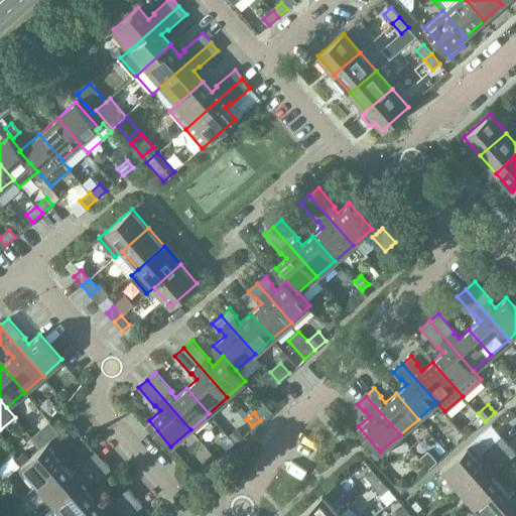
[(21,466),(37,485),(63,463),(53,452),(59,447),(60,448),(80,431),(71,422),(71,421),(51,437),(52,438),(49,440),(41,447),(21,466)]
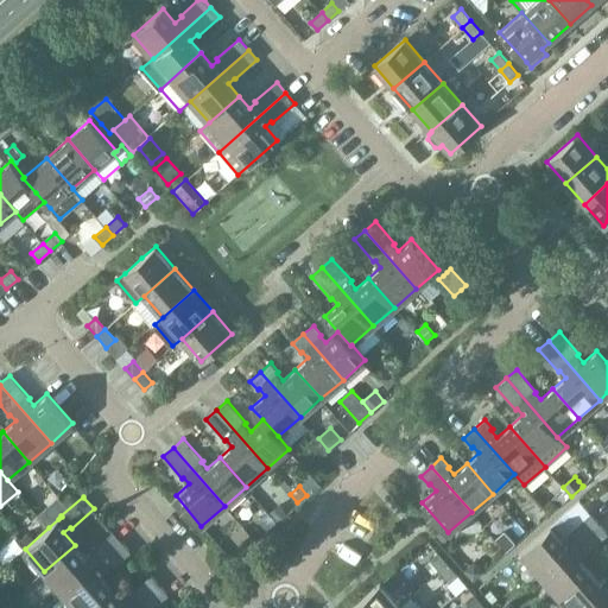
[(551,500),(543,507),(549,515),(558,508),(551,500)]
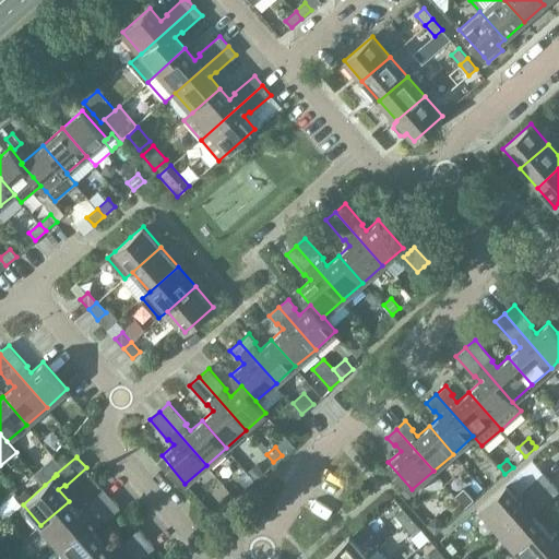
[(496,463),(485,473),(495,483),(504,474),(499,466),(496,463)]
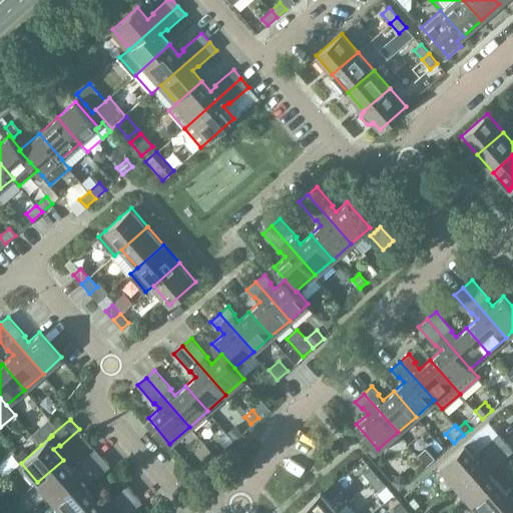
[(232,429),(228,433),(233,439),(238,435),(232,429)]
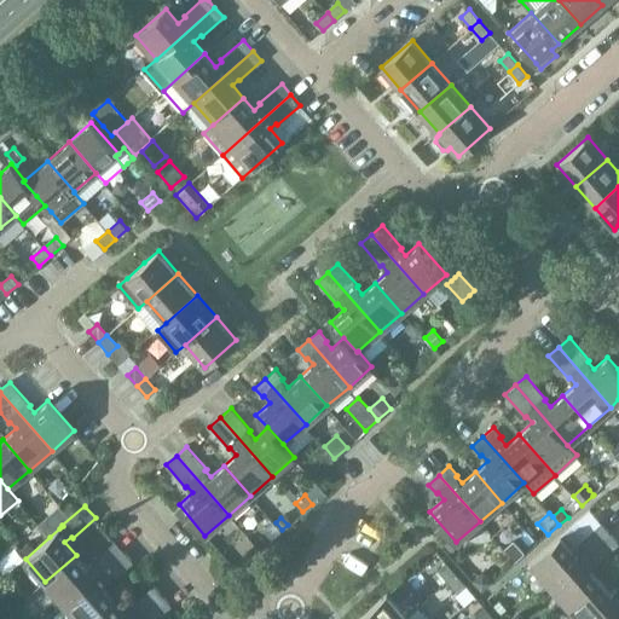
[(53,521),(44,530),(50,537),(59,528),(53,521)]
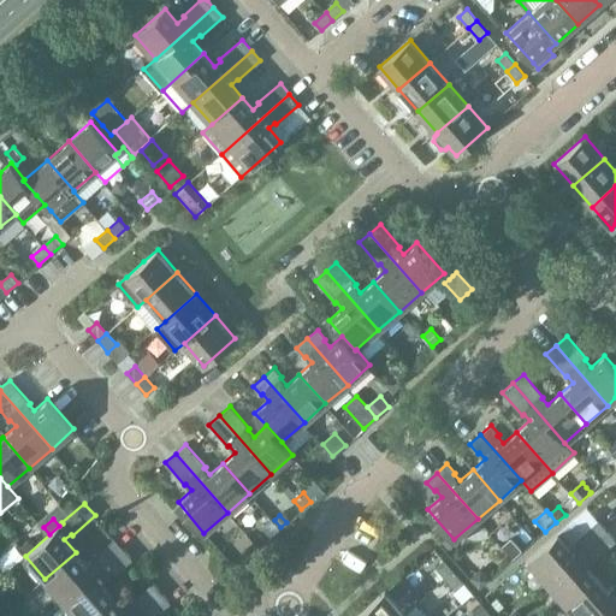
[(527,560),(548,582),(606,531),(597,520),(575,540),(576,542),(569,546),(557,533),(527,560)]
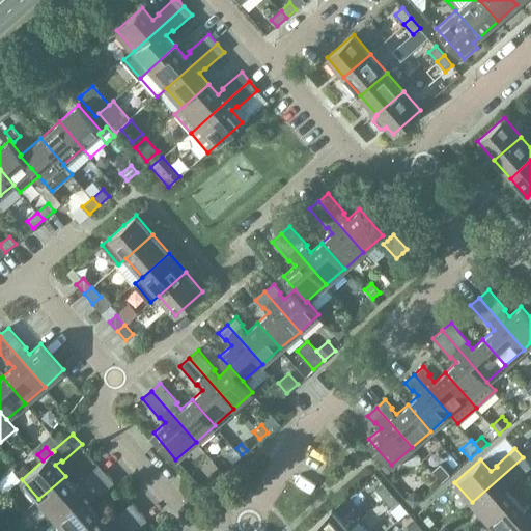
[(472,502),(488,522),(514,499),(505,487),(510,482),(511,483),(530,467),(523,457),(472,502)]
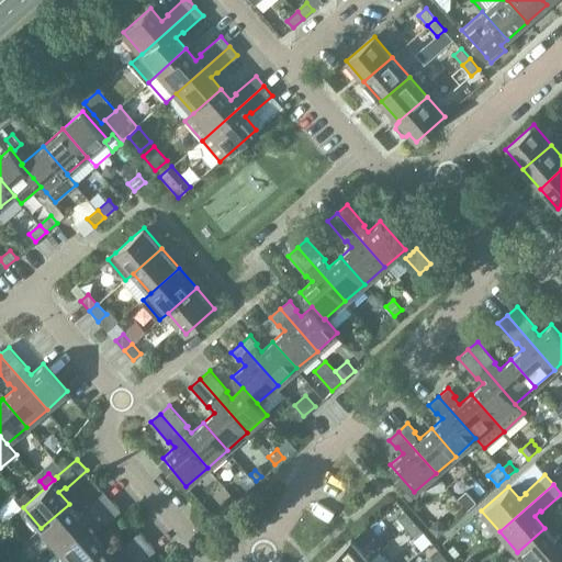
[(20,490),(15,494),(20,499),(25,495),(20,490)]
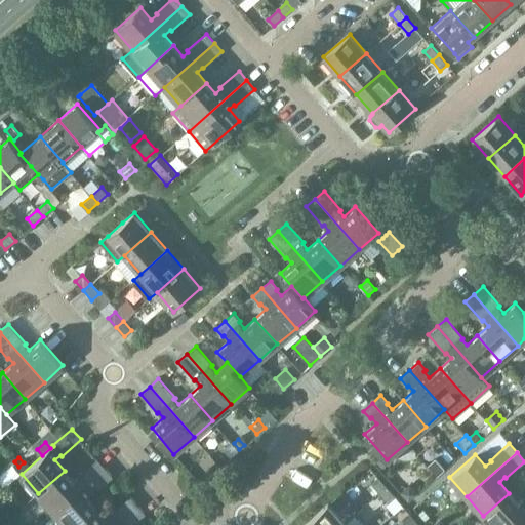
[(381,457),(375,463),(381,471),(388,465),(381,457)]
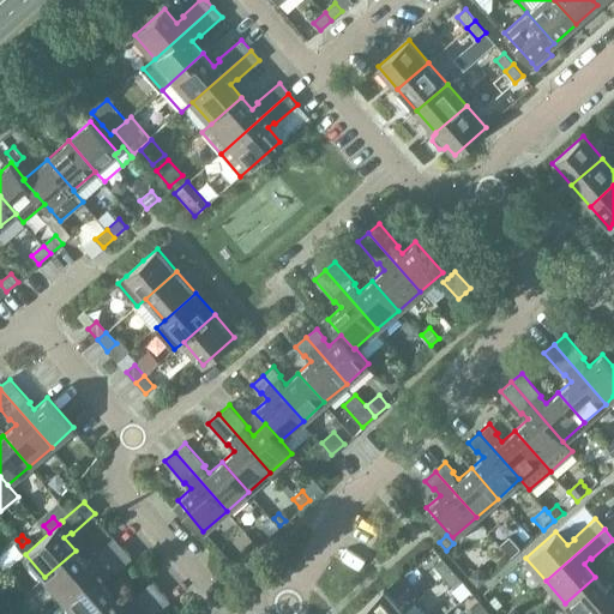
[(44,577),(64,599),(124,547),(114,536),(91,555),(92,558),(86,563),(76,551),(44,577)]
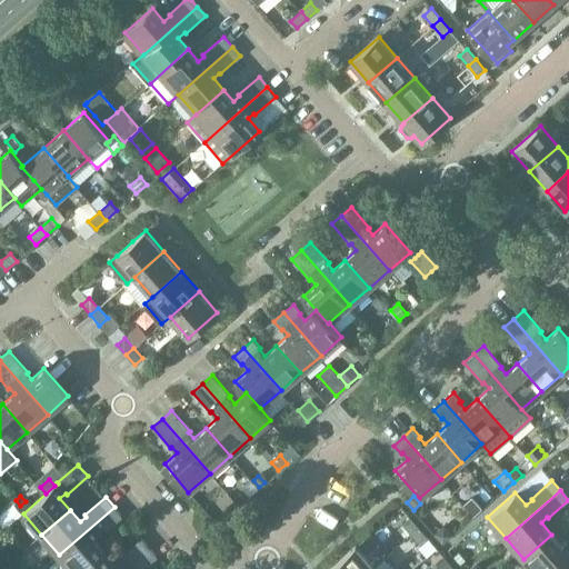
[(242,497),(236,502),(240,506),(246,500),(242,497)]
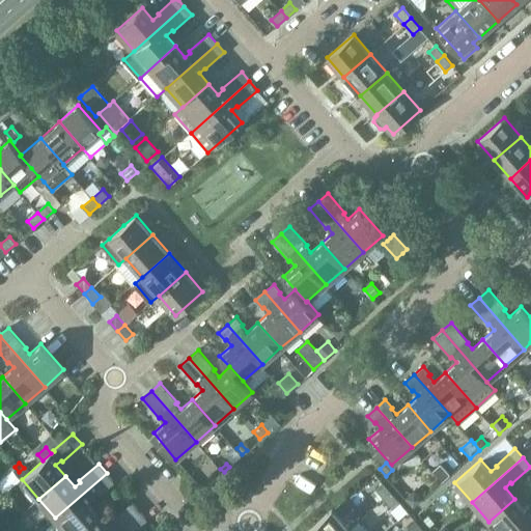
[(440,465),(432,472),(442,482),(449,475),(440,465)]
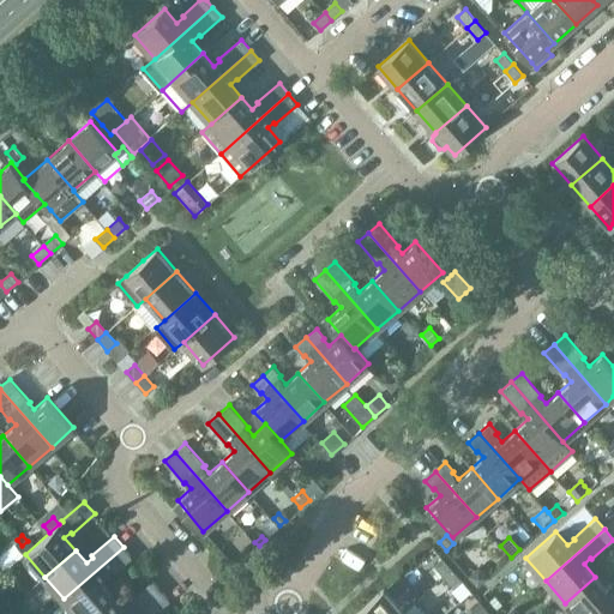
[(64,599),(77,613),(89,613),(113,594),(102,581),(108,576),(109,577),(132,558),(124,547),(64,599)]
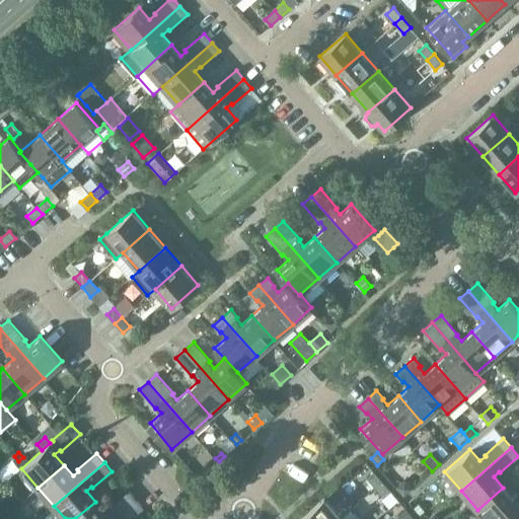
[(7,467),(0,473),(0,476),(4,482),(13,473),(7,467)]
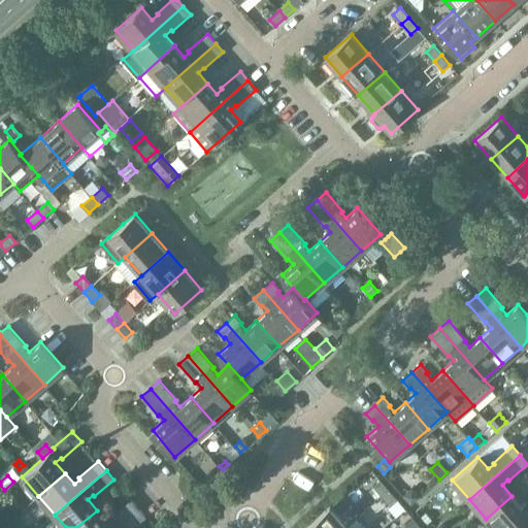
[(372,487),(381,496),(389,490),(381,480),(372,487)]
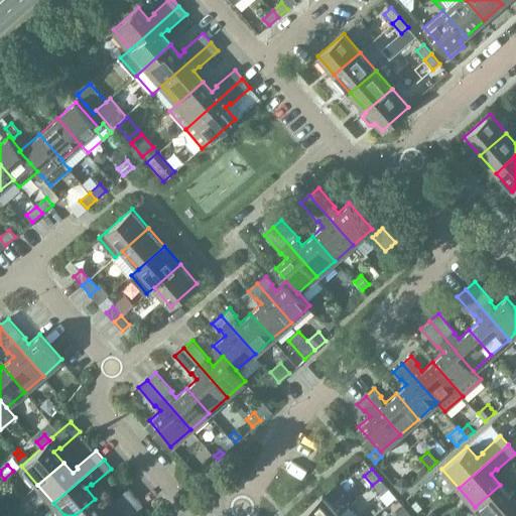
[(402,477),(393,484),(401,494),(410,487),(402,477)]
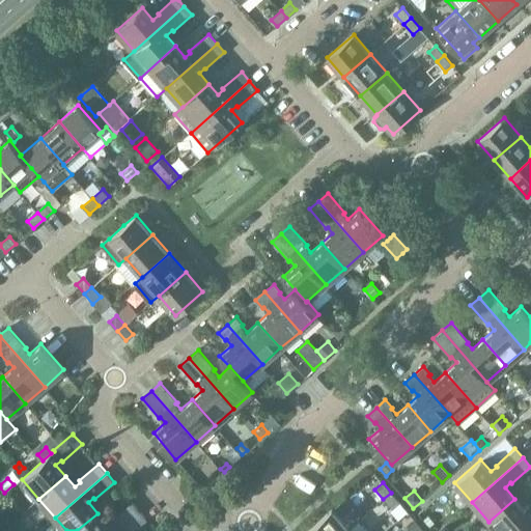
[(391,493),(383,499),(392,509),(399,503),(391,493)]
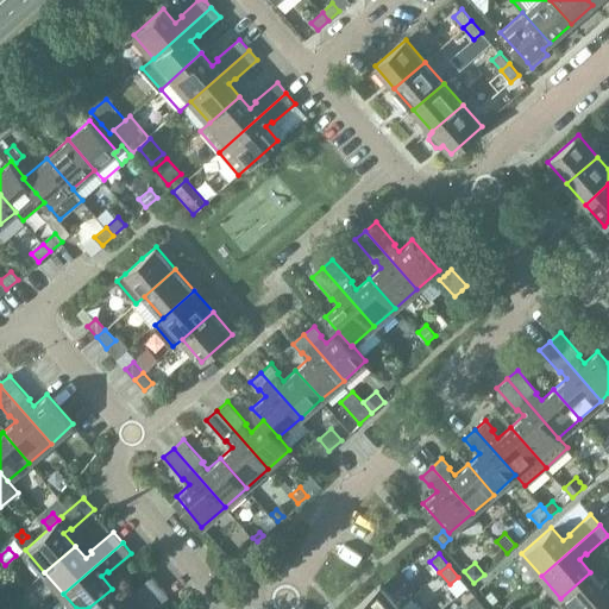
[(1,571),(0,572),(0,590),(11,582),(1,571)]
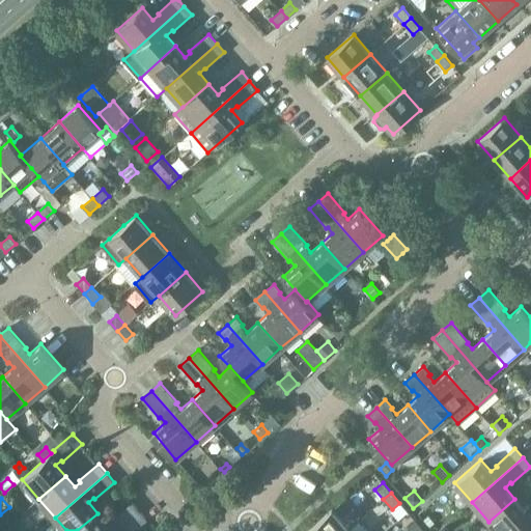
[(488,522),(497,530),(514,530),(530,516),(530,500),(528,503),(529,504),(524,508),(514,499),(488,522)]
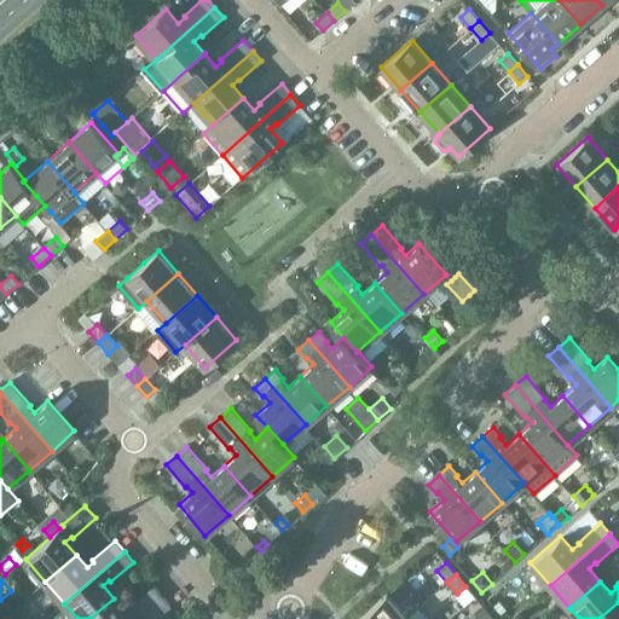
[(90,618),(134,618),(162,595),(152,585),(129,605),(131,606),(125,612),(114,599),(90,618)]
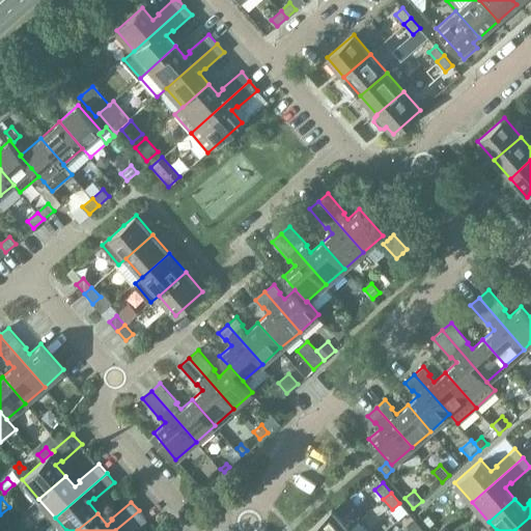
[(307,530),(345,530),(348,529),(332,509),(307,530)]
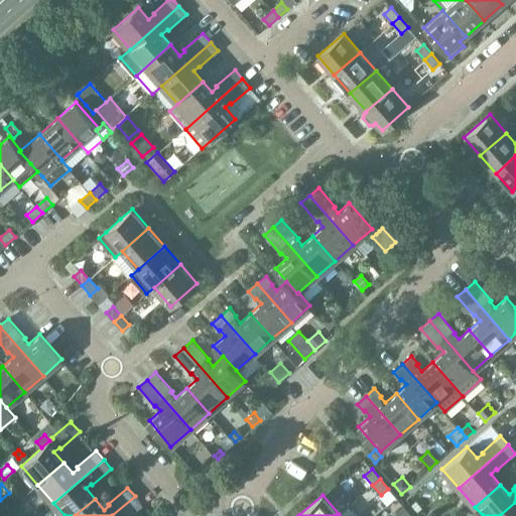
[(112,515),(130,515),(143,505),(135,496),(112,515)]
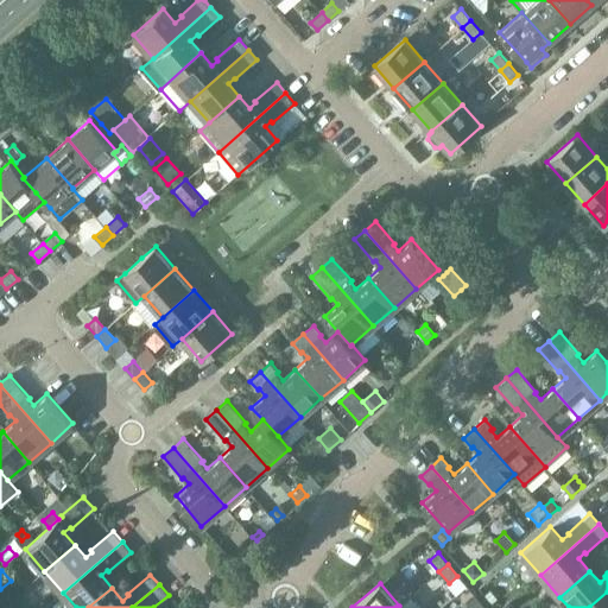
[(455,595),(450,588),(441,596),(447,602),(455,595)]
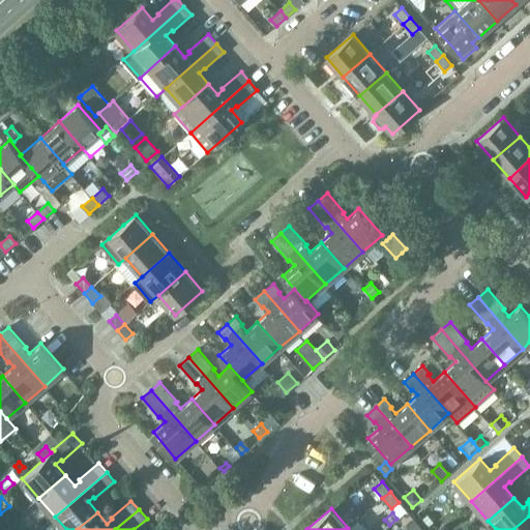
[(428,514),(423,519),(430,526),(434,522),(428,514)]
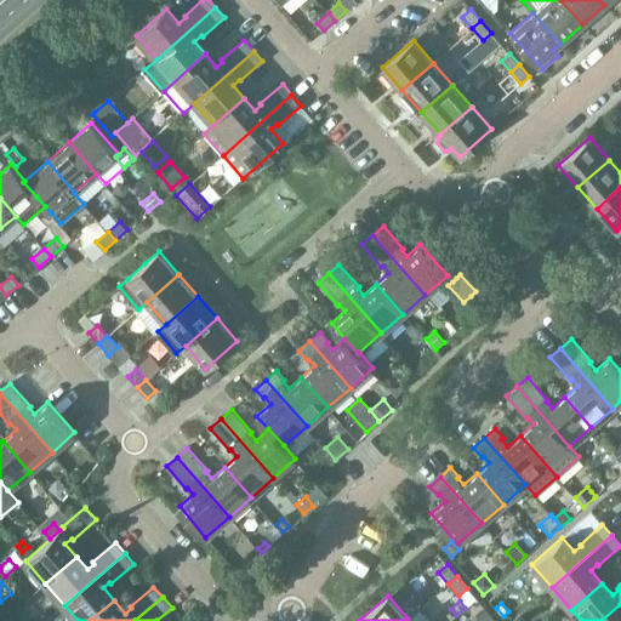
[(620,620),(620,604),(602,620),(620,620)]
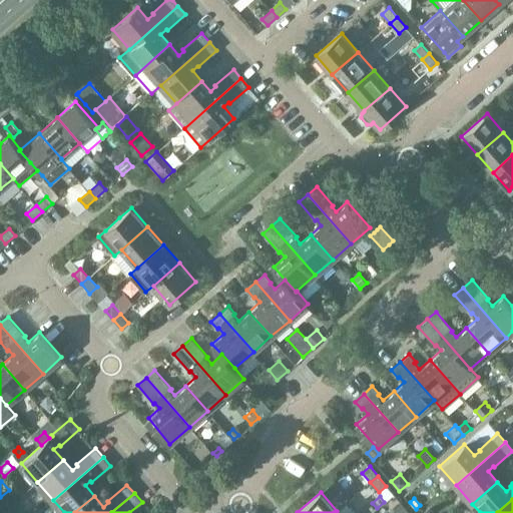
[(394,509),(397,512),(407,512),(409,512),(401,502),(394,509)]
